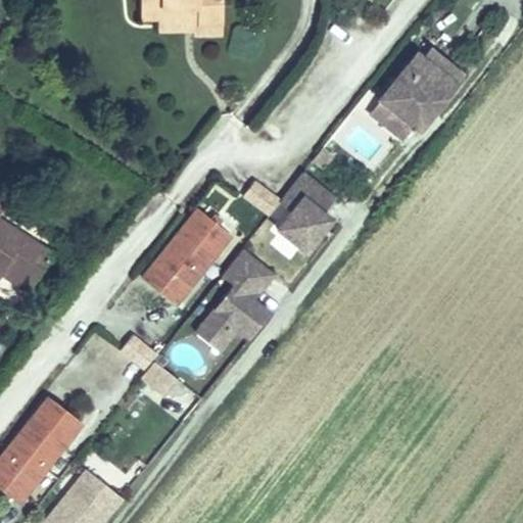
[(140,0),(141,18),(162,17),(184,17),(183,11),(195,10),(195,25),(221,24),(221,0),(140,0)]
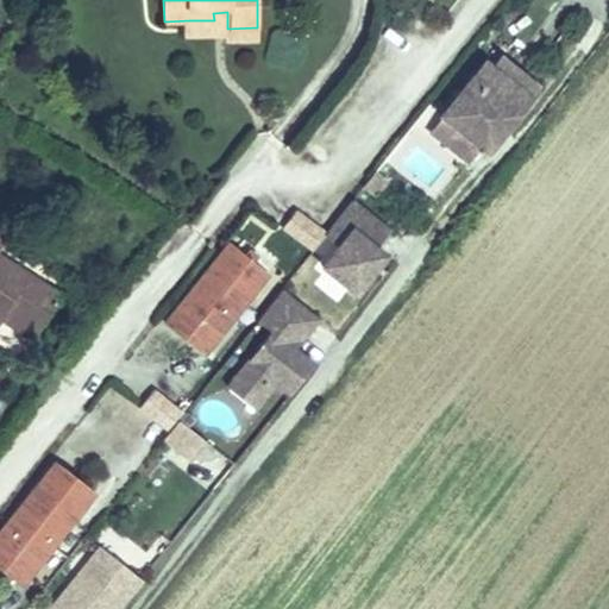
[(227,29),(227,12),(213,13),(214,20),(189,20),(189,35),(228,33),(227,29)]
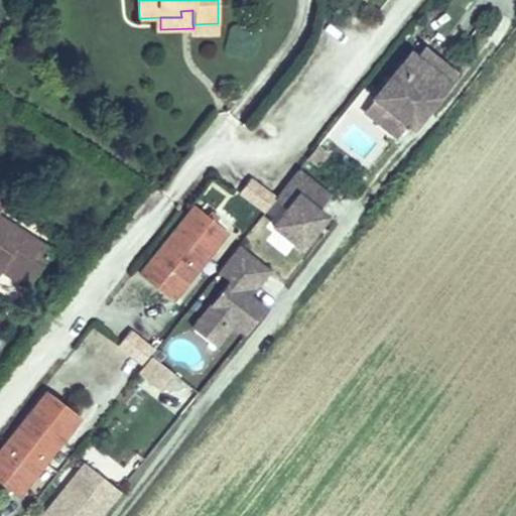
[(219,33),(218,23),(192,24),(194,28),(194,33),(219,33)]
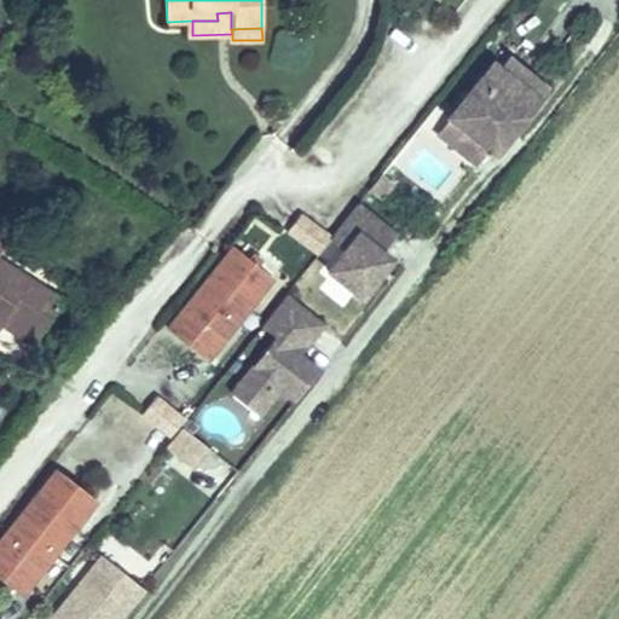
[(476,165),(489,150),(489,149),(505,128),(513,133),(538,102),(492,64),(449,117),(469,133),(457,148),(476,165)]
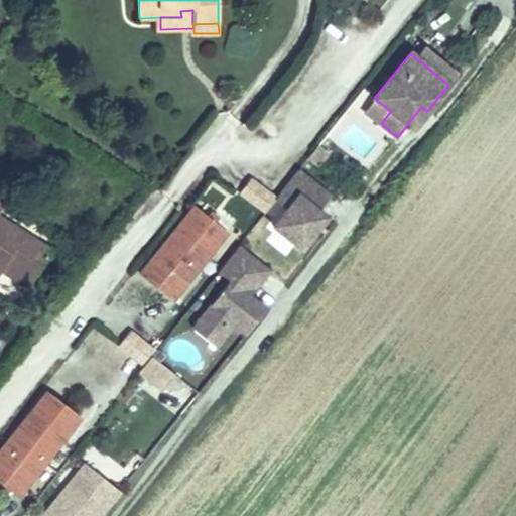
[(391,111),(374,98),(365,110),(381,123),(391,111)]
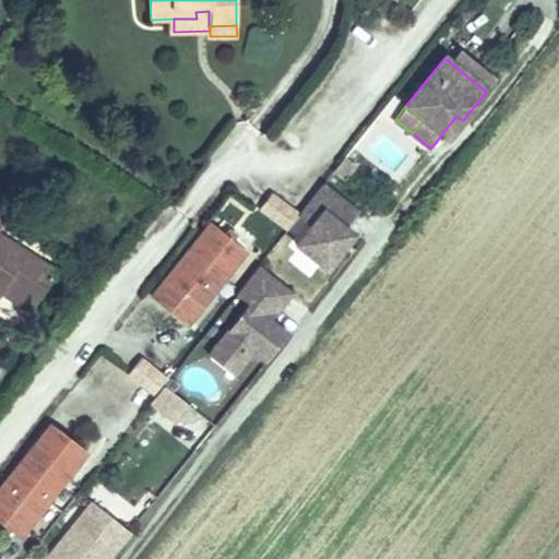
[(448,139),(463,120),(456,116),(441,134),(441,135),(448,139)]
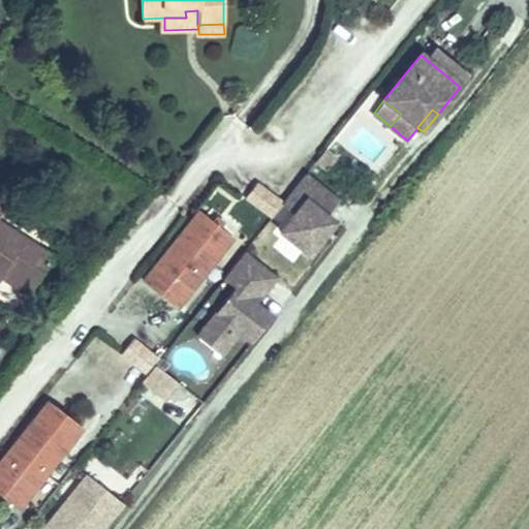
[(338,200),(305,175),(283,203),(281,205),(293,214),(280,232),(309,255),(323,237),(315,229),(327,215),(338,200)]
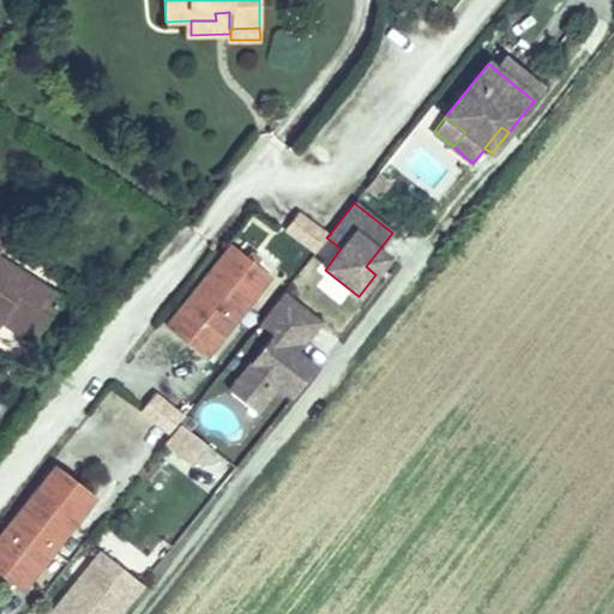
[(326,238),(329,235),(298,212),(284,229),(315,252),(326,238)]
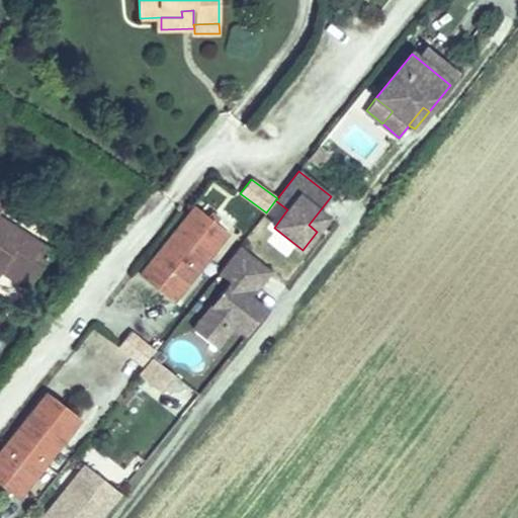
[(172,301),(228,233),(195,206),(141,275),(141,276),(172,301)]
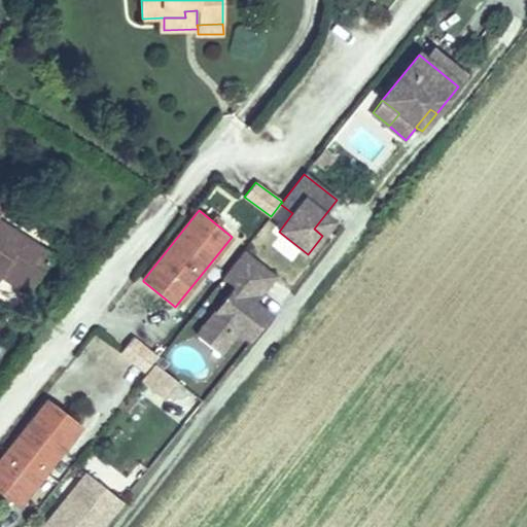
[(314,229),(322,236),(334,221),(325,214),(314,229)]
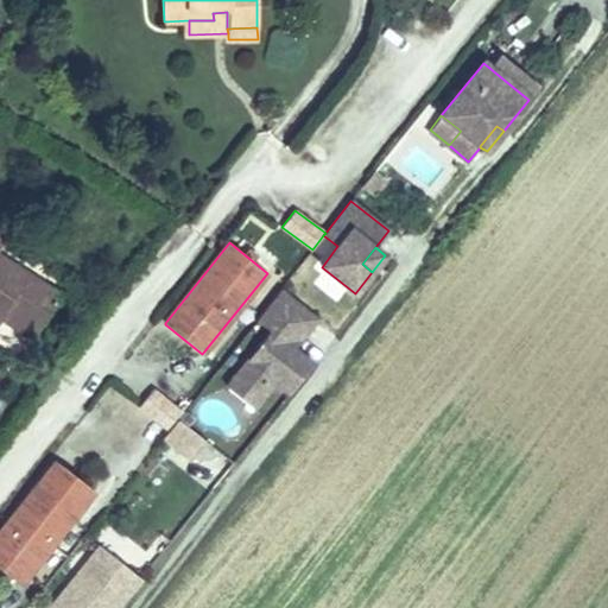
[(62,296),(0,255),(0,321),(6,312),(37,333),(62,296)]
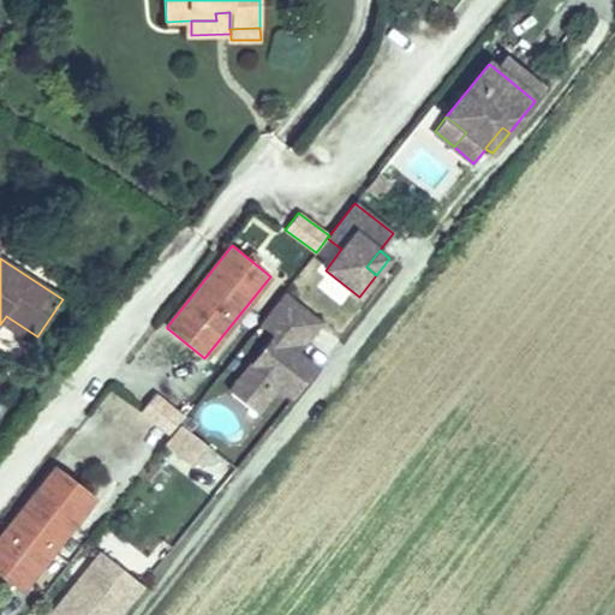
[(321,321),(285,292),(260,324),(273,335),(228,390),(256,413),(274,392),(269,388),(274,382),(278,386),(293,398),(317,369),(297,352),(321,321)]
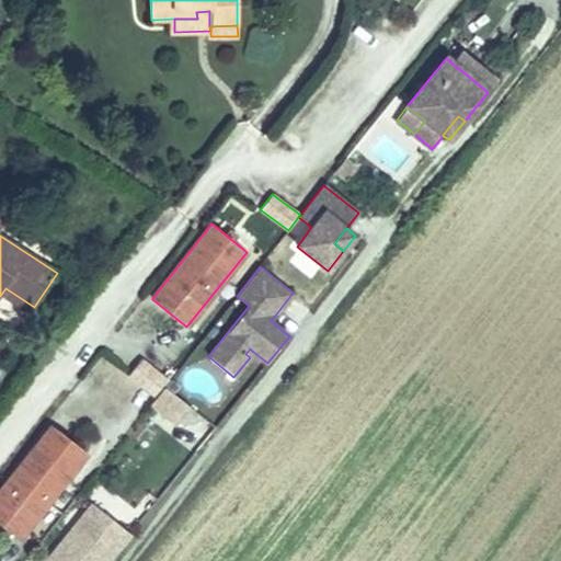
[(34,307),(6,288),(1,296),(30,313),(34,307)]
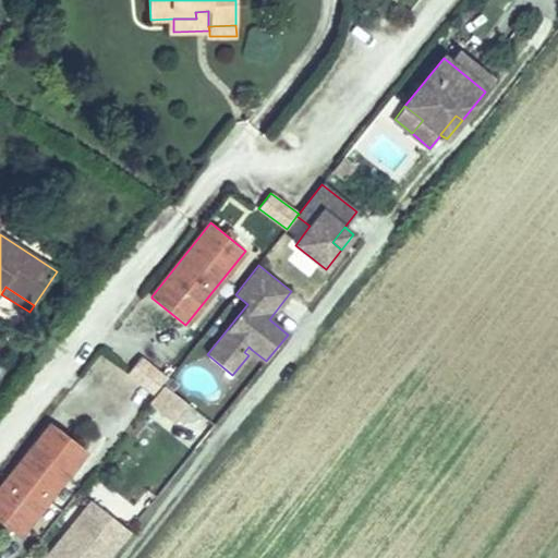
[(164,385),(168,379),(140,358),(129,373),(156,395),(160,389),(164,385)]
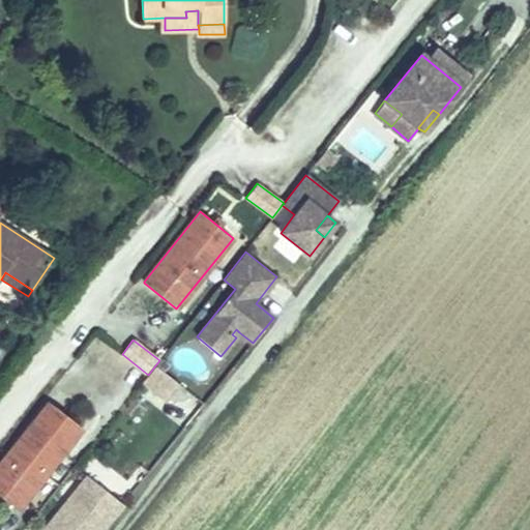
[(167,401),(179,385),(155,365),(152,370),(148,375),(143,381),(167,401)]
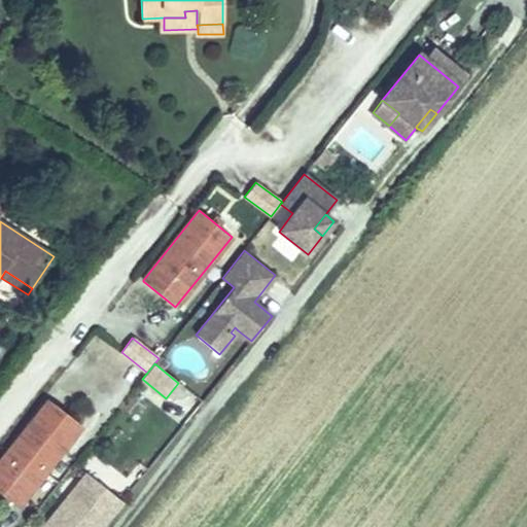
[(0,493),(18,507),(81,426),(48,400),(0,461),(0,493)]
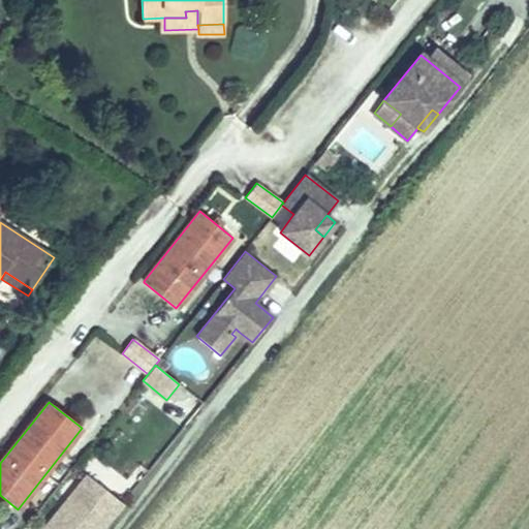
[(112,518),(123,503),(87,475),(43,528),(94,528),(106,514),(112,518)]
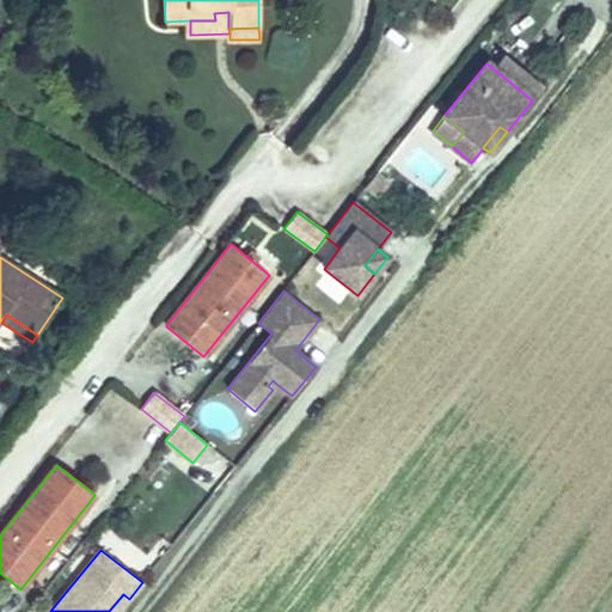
[(118,611),(129,599),(123,594),(109,611),(118,611)]
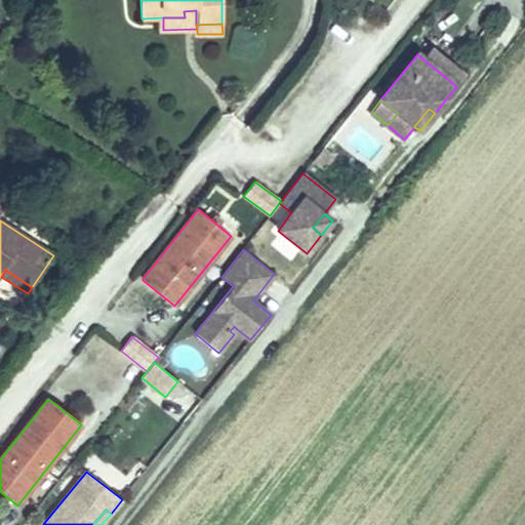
All buildings are outlined.
